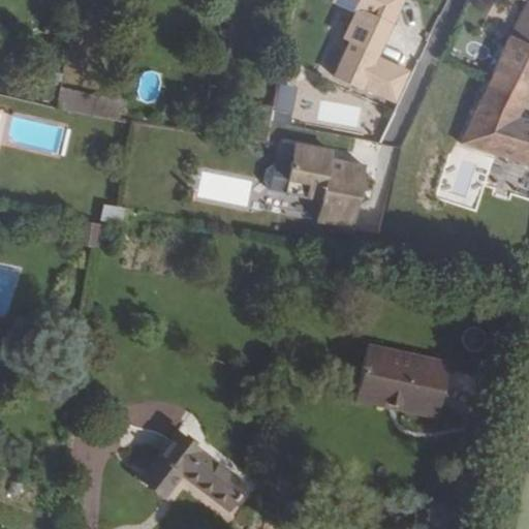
[(396,96),(409,66),(378,52),(401,3),(400,0),(349,0),(361,5),(347,31),(353,34),(336,69),(362,83),(363,80),(396,96)]
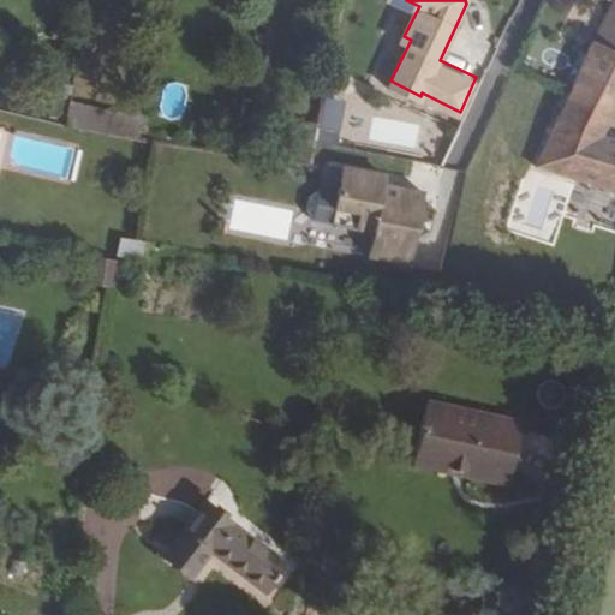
[(614,88),(614,17),(603,45),(592,40),(578,71),(614,88)]
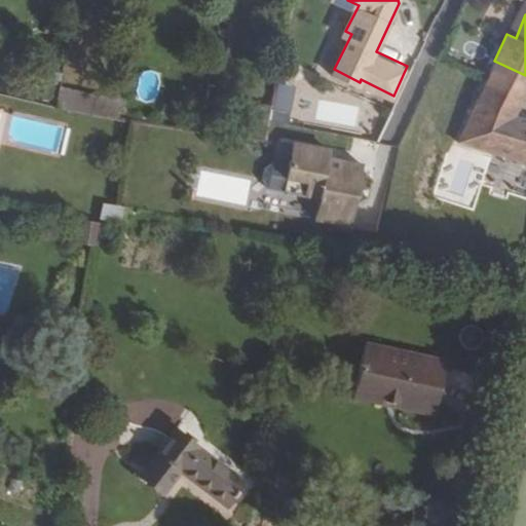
[(525,115),(518,112),(525,91),(525,75),(494,61),(464,138),(525,159),(525,115)]
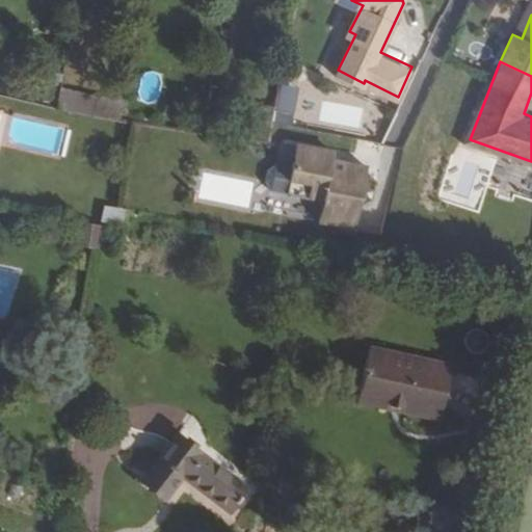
[(65,89),(60,109),(90,117),(96,97),(65,89)]
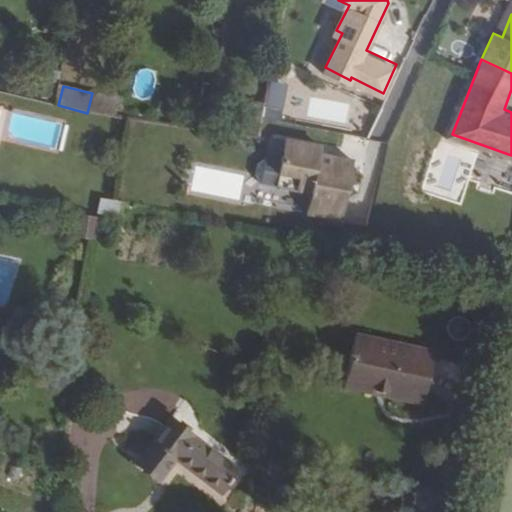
[(340,226),(355,150),(285,137),(277,179),(299,183),(297,194),(310,197),(306,219),(340,226)]
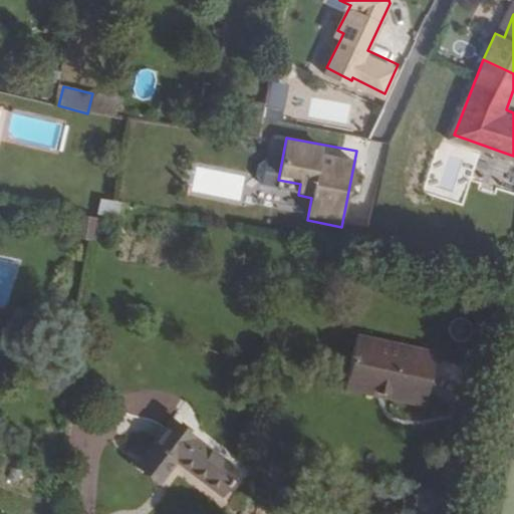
[(96,215),(119,219),(122,203),(99,199),(96,215)]
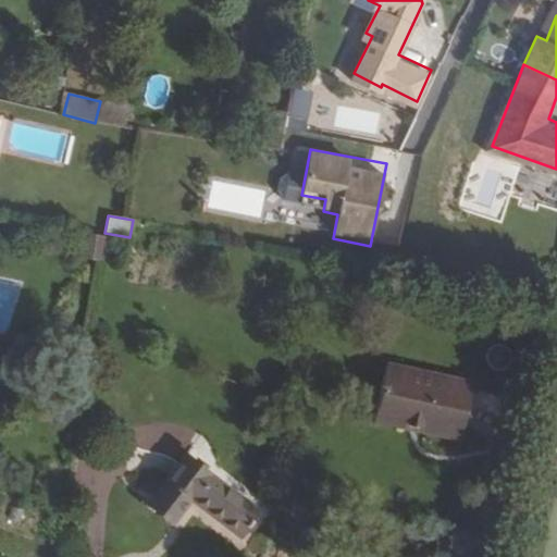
[(467,426),(475,379),(392,359),(379,416),(409,421),(411,413),(467,426)]
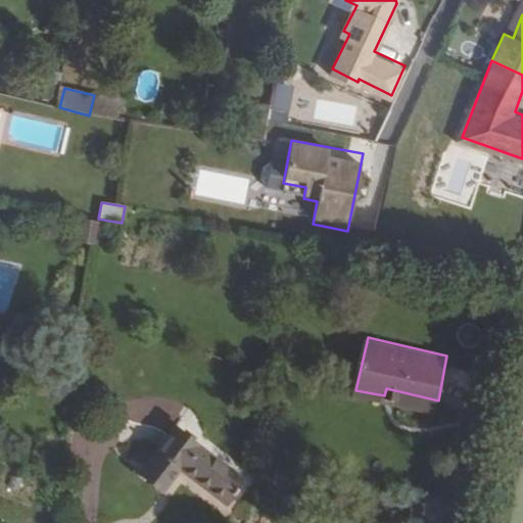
[(250,473),(181,420),(146,465),(170,484),(187,463),(232,497),(250,473)]
